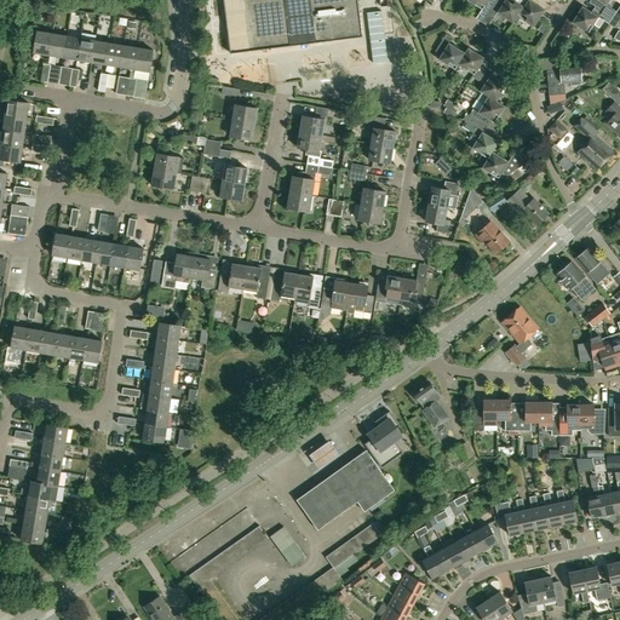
[(241,0),(248,51),(362,36),(357,0),(241,0)]
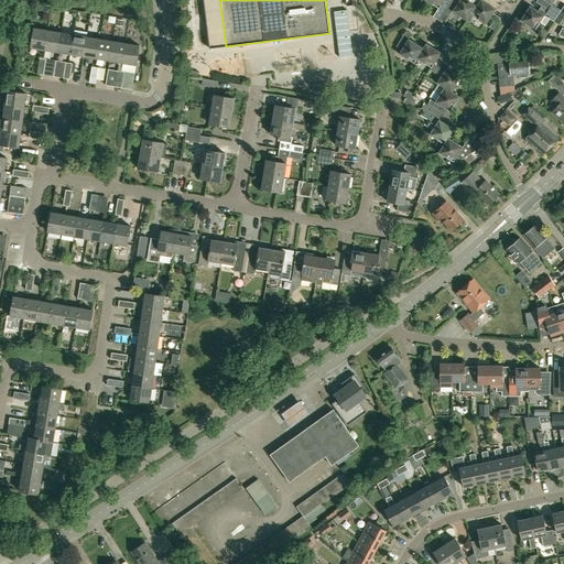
[(425,0),(438,9),(441,6),(445,10),(452,0),(425,0)]
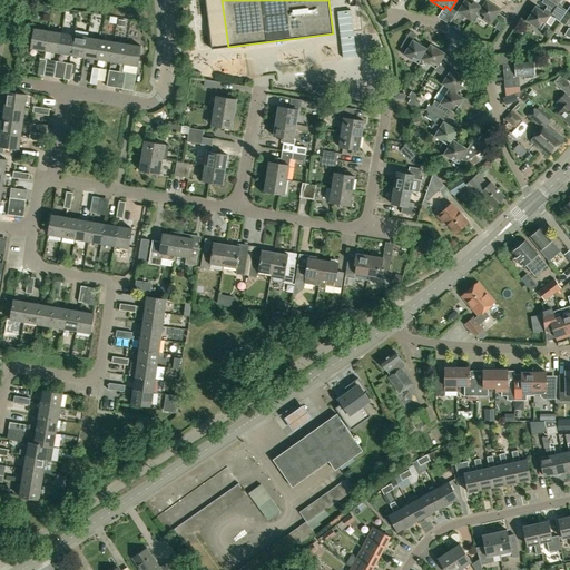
[(457,0),(450,10),(455,13),(458,12),(472,21),(477,15),(482,6),(481,6),(483,3),(478,0),(457,0)]
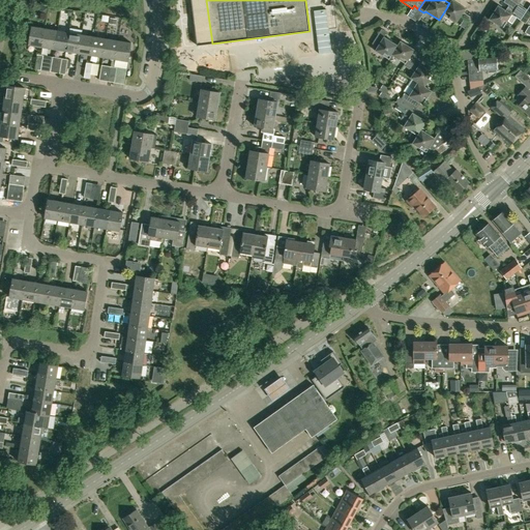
[(444,0),(449,3),(447,5),(448,5),(443,13),(457,23),(466,8),(465,8),(468,3),(463,0),(444,0)]
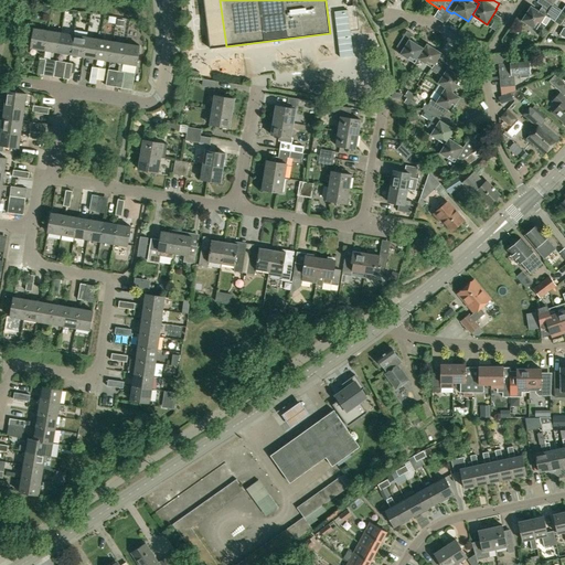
[(539,0),(537,3),(542,7),(558,17),(562,11),(553,4),(555,0),(539,0)]
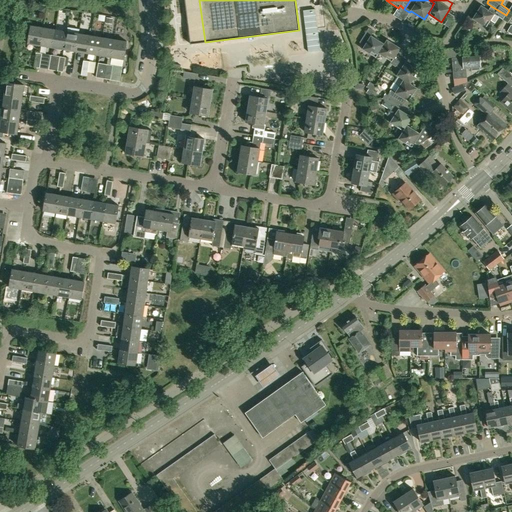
[(511,4),(509,10),(506,15),(502,20),(508,24),(511,17),(511,4)]
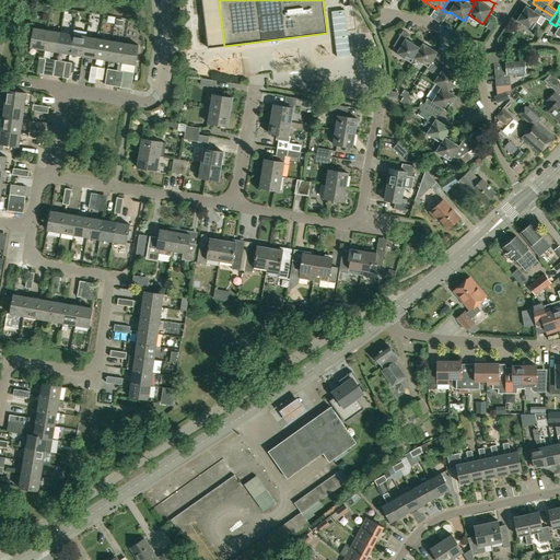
[(549,22),(553,16),(537,7),(535,11),(526,6),(516,21),(532,31),(537,22),(541,25),(545,19),(549,22)]
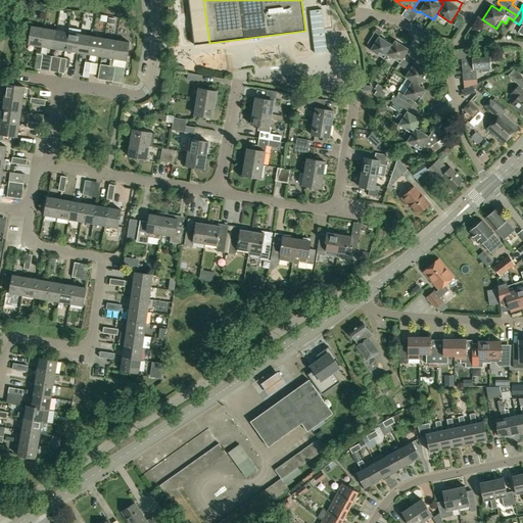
[(42,47),(45,29),(32,27),(29,44),(42,47)]
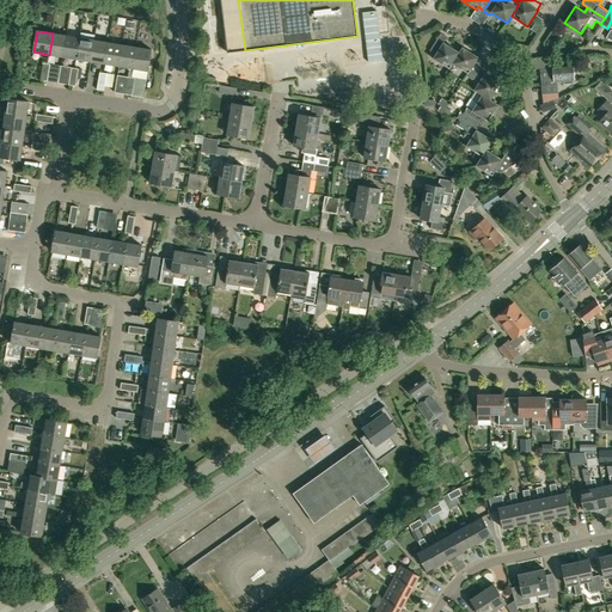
[(77,60),(91,62),(95,41),(96,35),(81,32),(80,38),(77,60)]
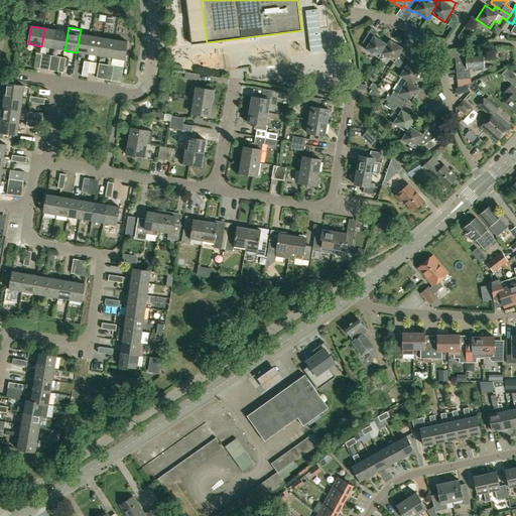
[(52,48),(55,30),(44,28),(41,46),(52,48)]
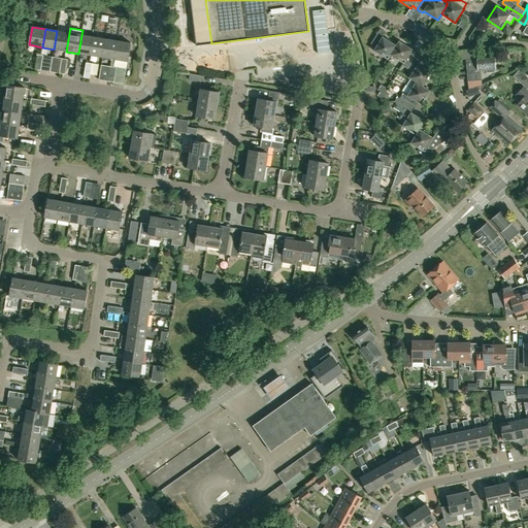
[(66,52),(69,33),(57,31),(54,50),(66,52)]
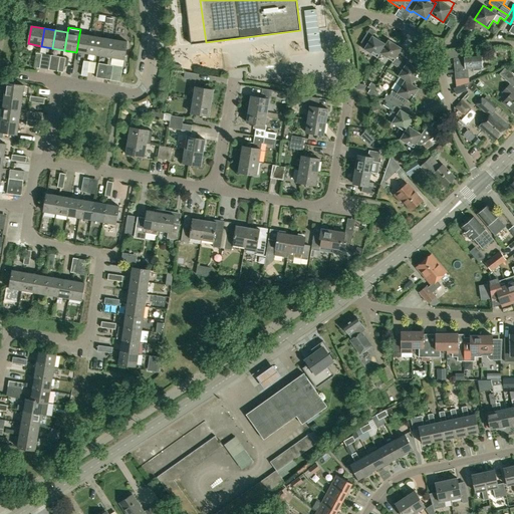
[(88,54),(91,36),(79,34),(76,52),(88,54)]
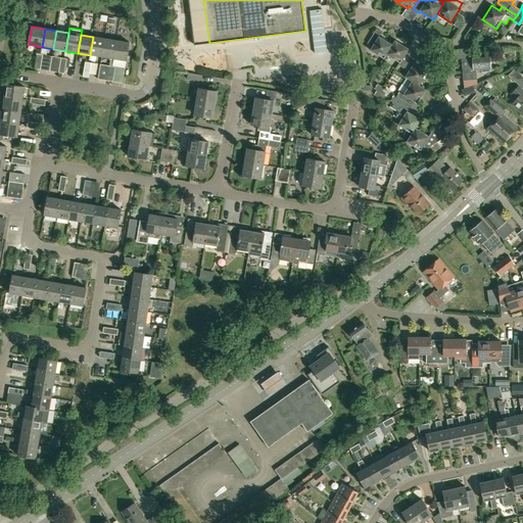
[(386,55),(392,45),(379,36),(370,50),(383,59),(386,55)]
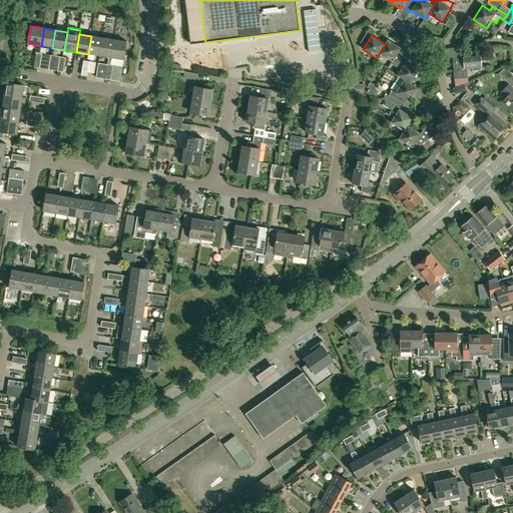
[(91,36),(88,54),(100,55),(103,38),(91,36)]
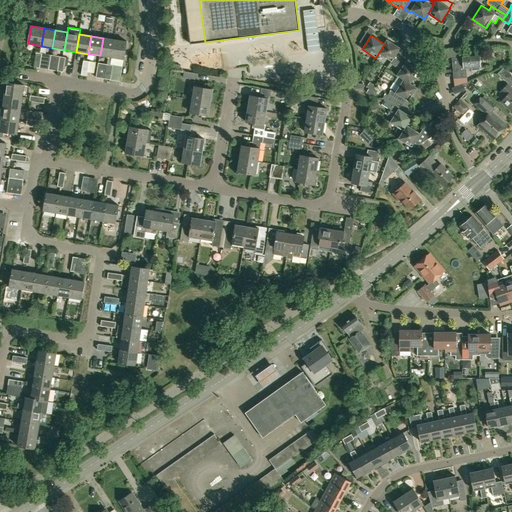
[(103,38),(100,55),(111,57),(114,40),(103,38)]
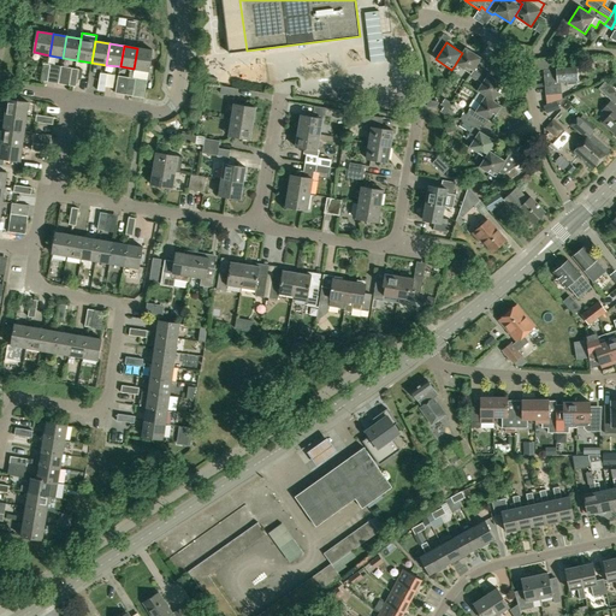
[(487,63),(481,59),(483,58),(466,47),(462,53),(455,65),(471,75),(469,77),(475,81),(477,80),(487,63)]
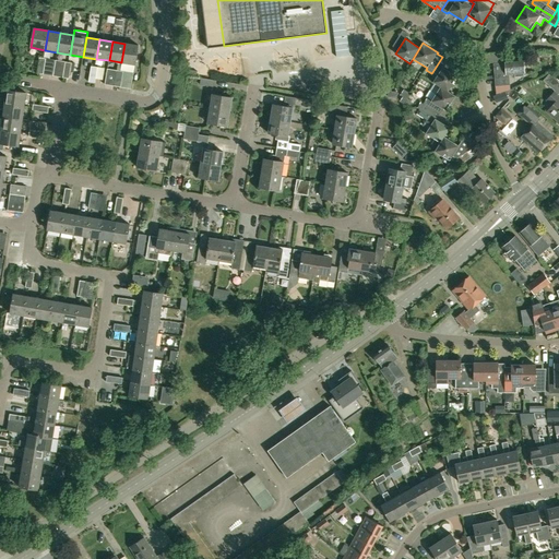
[(138,46),(125,44),(121,62),(120,71),(123,71),(133,73),(138,46)]
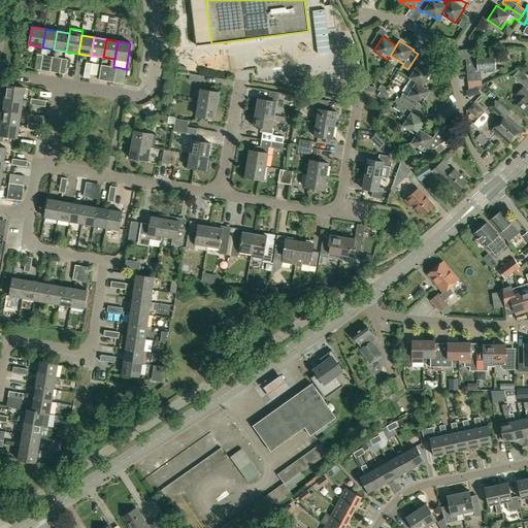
[(424,57),(418,53),(418,54),(408,68),(414,71),(408,78),(416,83),(423,87),(424,87),(432,72),(419,64),(424,57)]
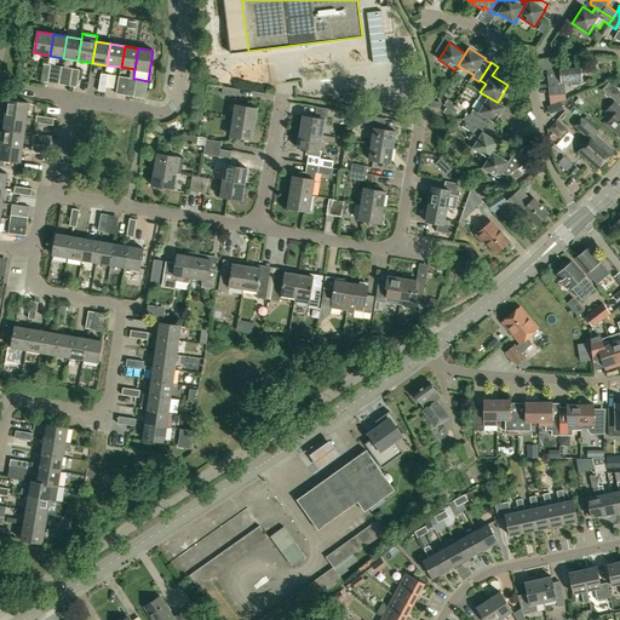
[(325,63),(325,81),(342,81),(342,63),(325,63)]
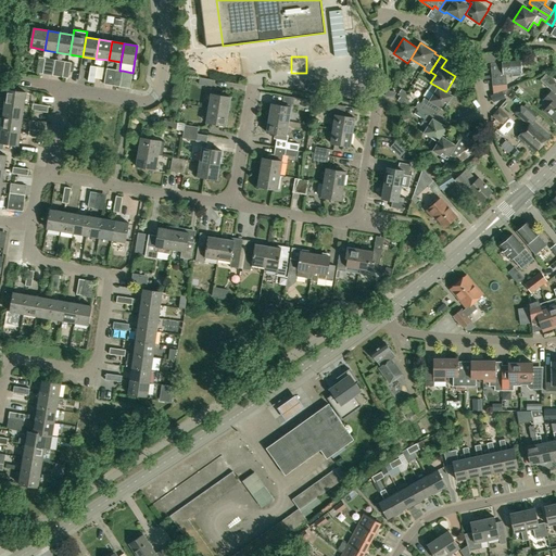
[(506,74),(513,74),(513,77),(521,76),(520,73),(521,73),(520,59),(503,60),(503,62),(496,63),(496,72),(492,72),(493,86),(507,85),(506,74)]
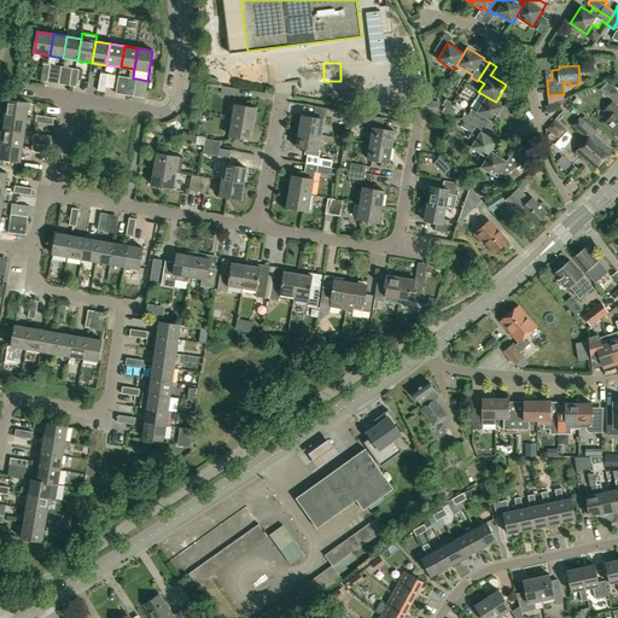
[(138,80),(135,97),(149,98),(150,81),(138,80)]
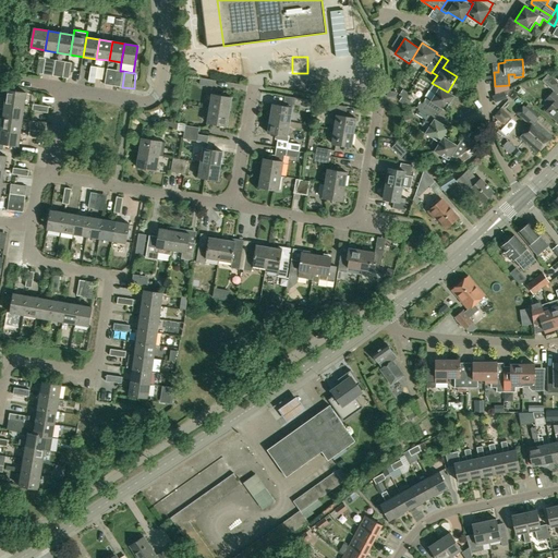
[(557,94),(557,93),(557,82),(548,74),(542,81),(554,92),(545,100),(552,106),(546,112),(557,122),(556,123),(557,124),(557,94)]
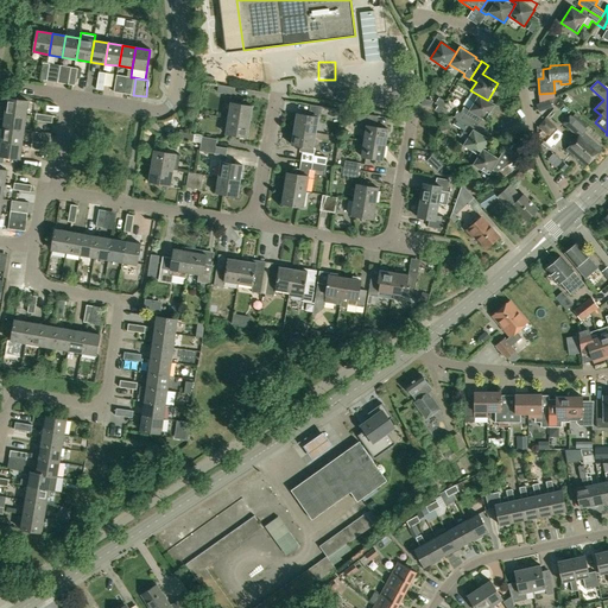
[(232,95),(233,87),(219,84),(217,93),(232,95)]
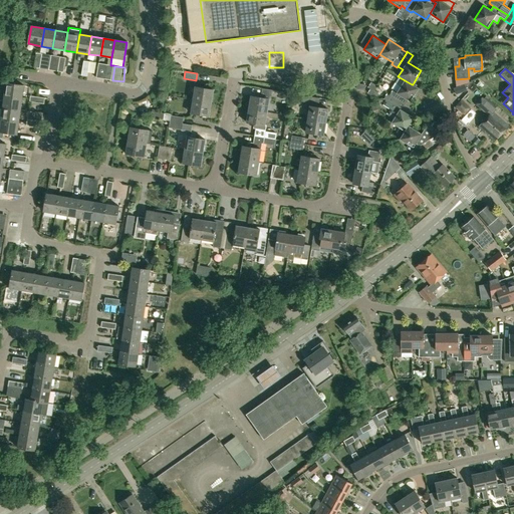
[(419,88),(413,84),(412,84),(405,80),(397,93),(391,89),(387,94),(402,103),(404,105),(407,100),(410,102),(419,88)]
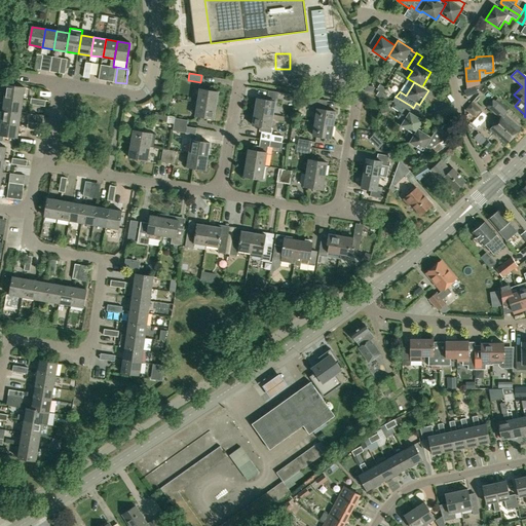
[(4,98),(23,101),(25,87),(6,85),(4,98)]
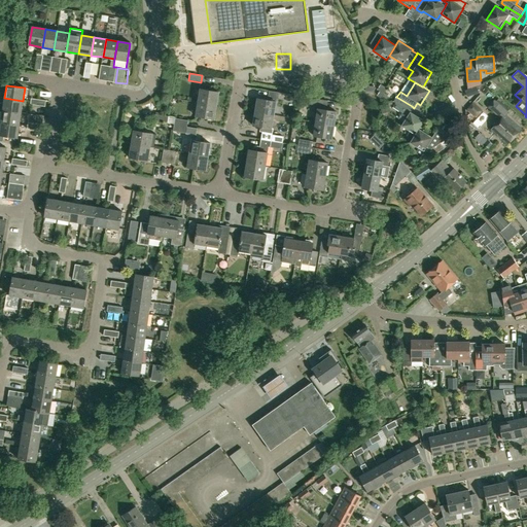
[(200,90),(198,103),(217,106),(219,93),(200,90)]
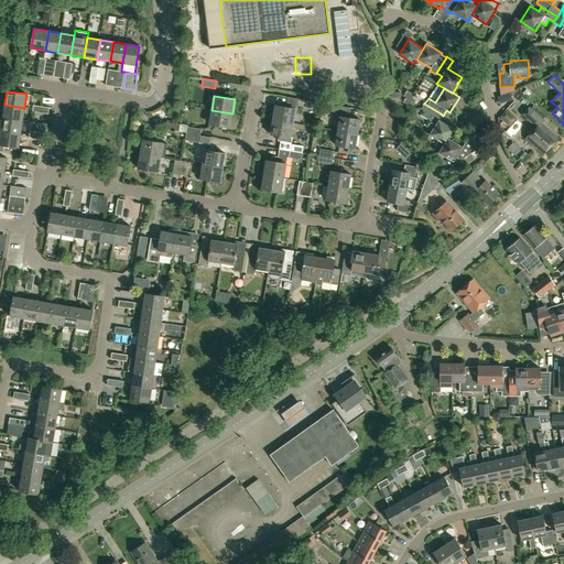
[(288,97),(286,107),(275,106),(273,120),(293,123),(295,109),(296,106),(310,108),(311,101),(288,97)]
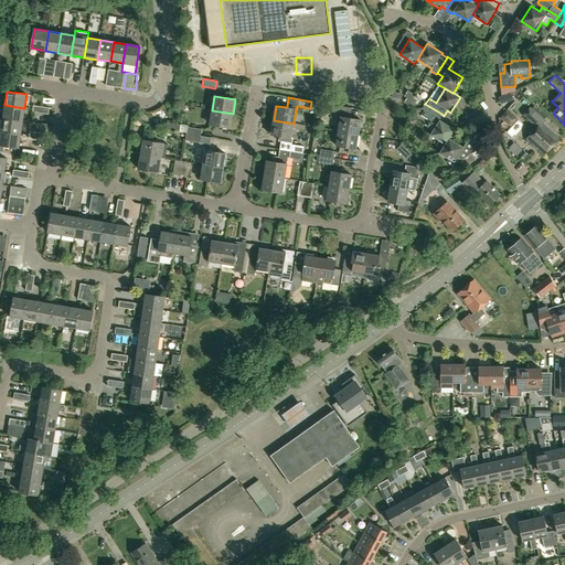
[(329,104),(328,112),(341,114),(340,117),(341,117),(339,131),(359,135),(361,120),(350,118),(347,118),(349,107),(329,104)]
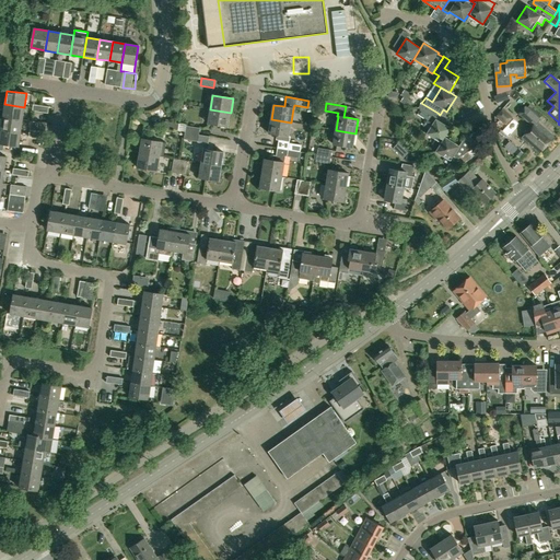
[(445,137),(451,129),(434,118),(438,113),(421,103),(418,108),(420,109),(417,116),(424,120),(426,124),(431,127),(427,135),(441,143),(445,137)]
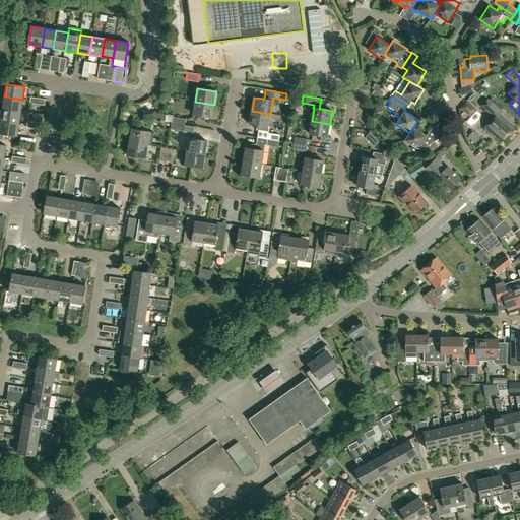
[(3,109),(21,112),(22,100),(4,96),(3,109)]
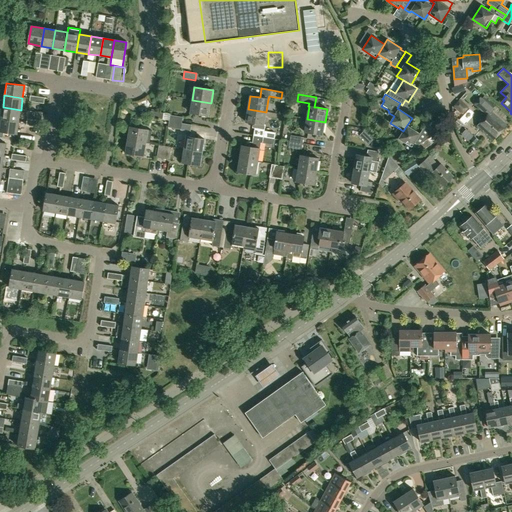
[(474,104),(487,115),(477,126),(493,141),(507,125),(494,113),(495,111),(480,98),(474,104)]
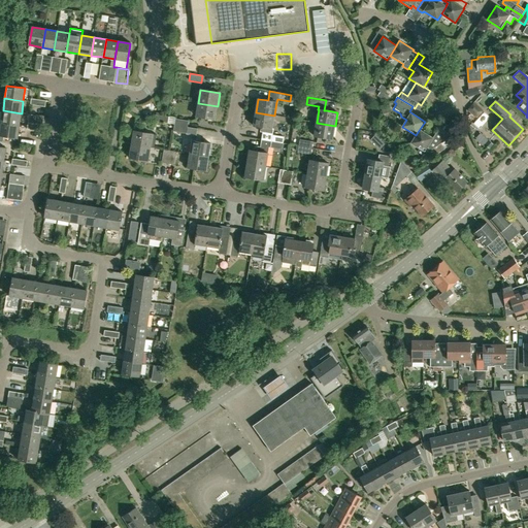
[(467,109),(476,118),(483,110),(473,102),(467,109)]
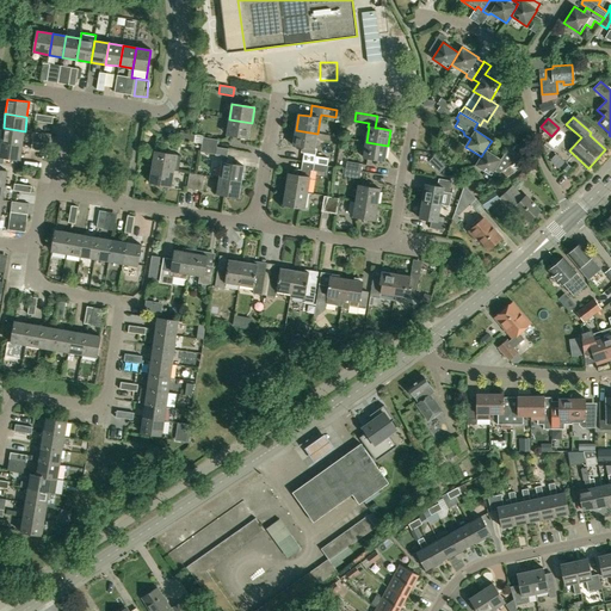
[(250,139),(252,123),(229,119),(227,135),(250,139)]
